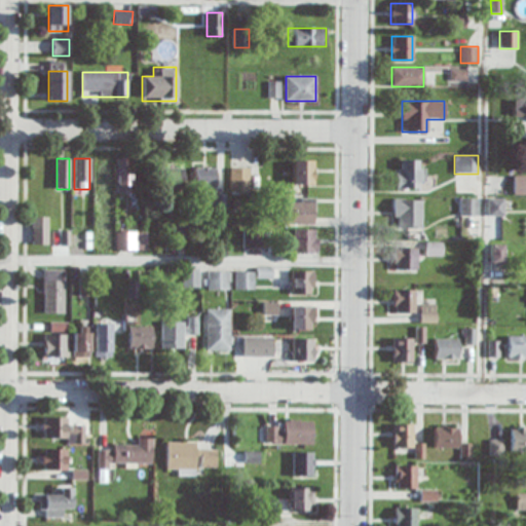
[(97,200),(111,200),(111,158),(97,158),(97,200)]
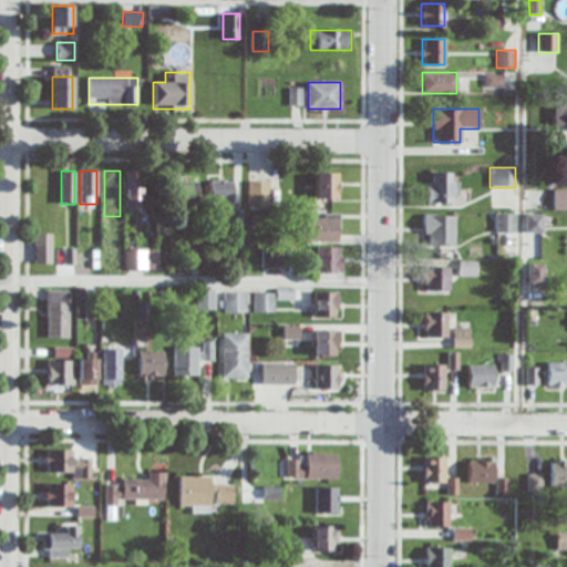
[(141,171),(126,171),(126,206),(141,206),(141,171)]
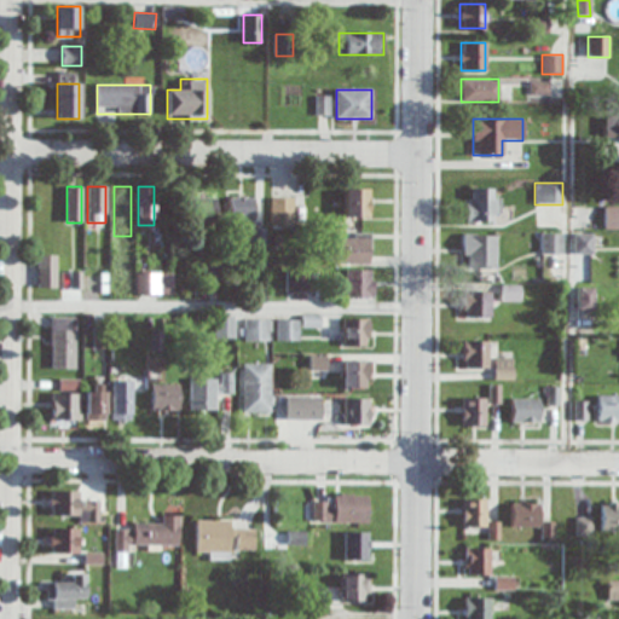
[(467,223),(498,223),(498,187),(467,187),(467,223)]
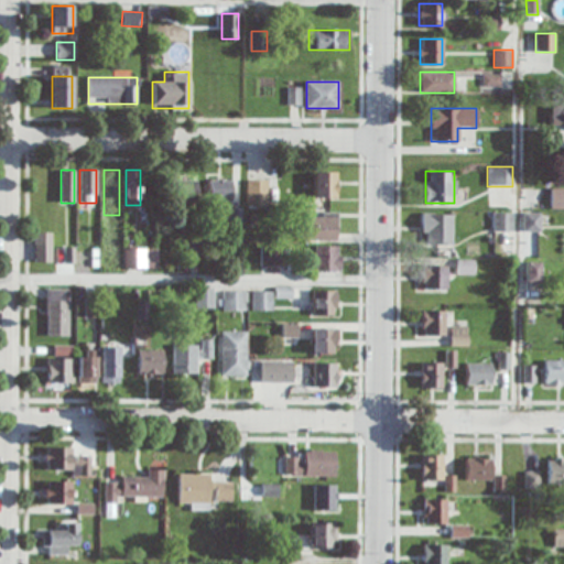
[(314,197),(336,197),(336,172),(314,172),(314,197)]
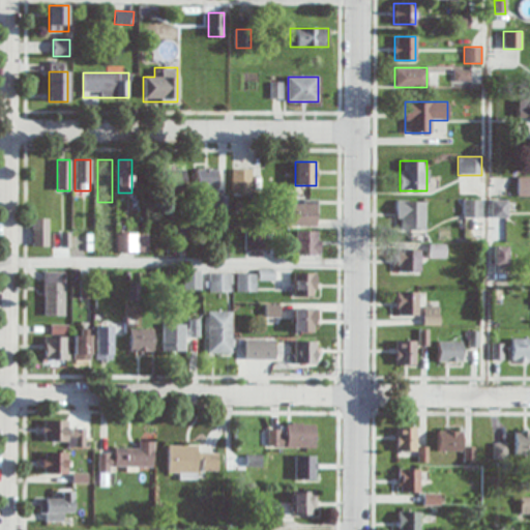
[(185,169),(166,169),(166,189),(185,189),(185,169)]
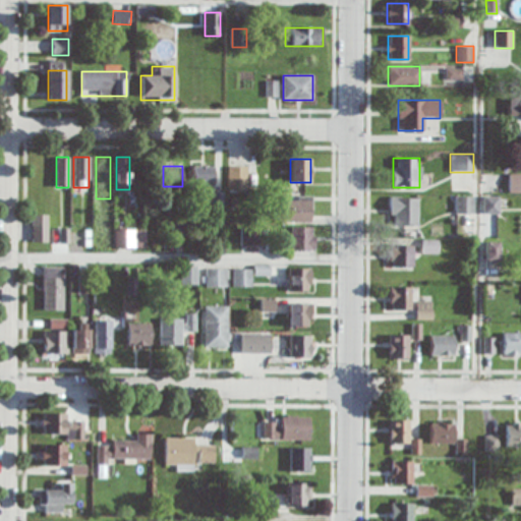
[(193,186),(214,186),(214,166),(193,166),(193,186)]
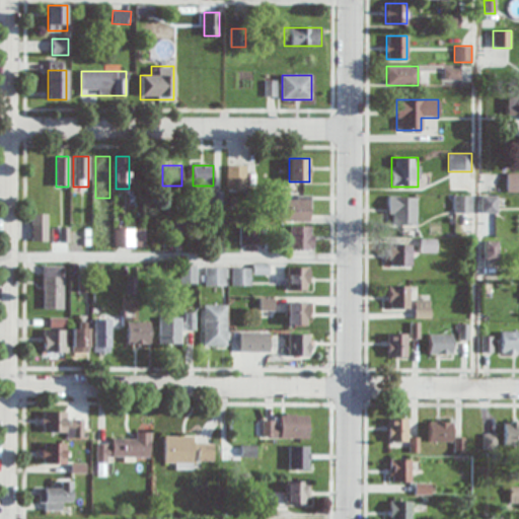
[(228,190),(247,190),(247,165),(228,165),(228,190)]
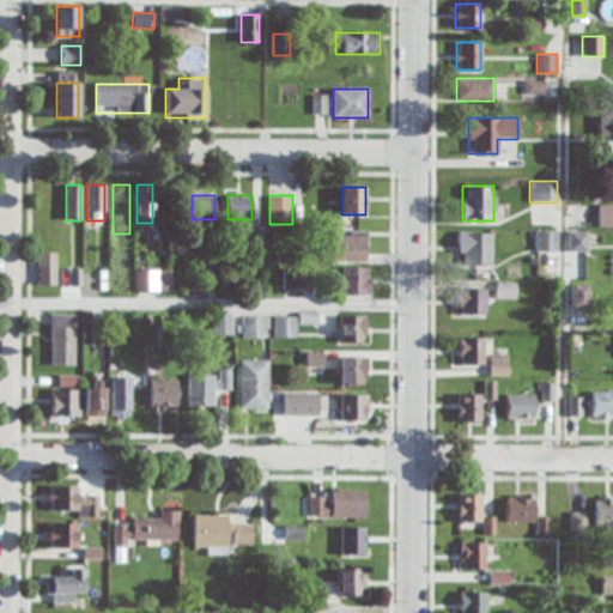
[(599,228),(612,226),(612,204),(599,205),(599,228)]
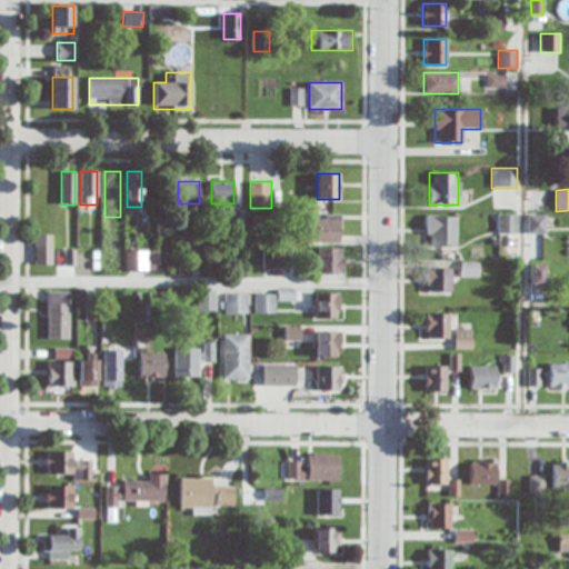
[(309,242),(340,242),(340,215),(309,215),(309,242)]
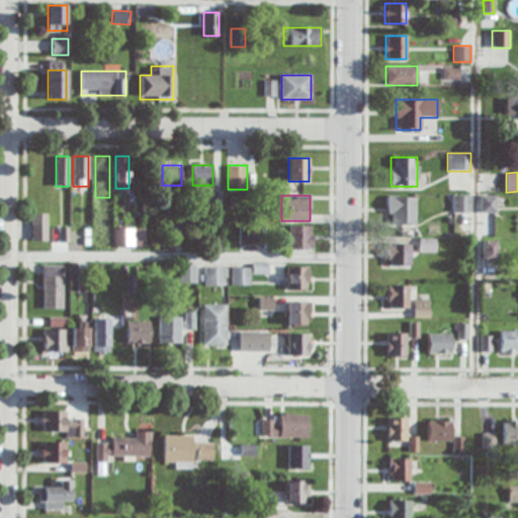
[(453,212),(470,212),(470,195),(453,195),(453,212)]
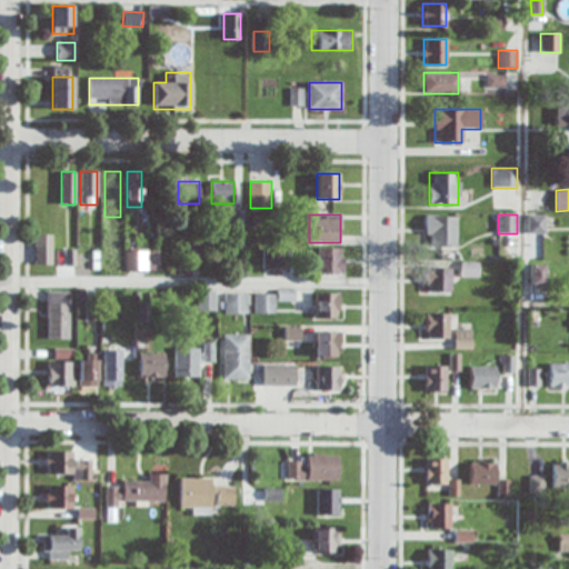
[(545,215),(528,215),(528,233),(545,233),(545,215)]
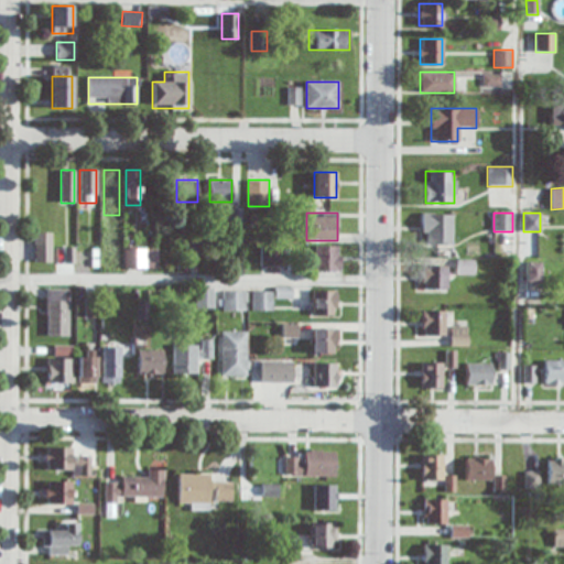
[(453,214),(423,214),(423,243),(452,243),(453,214)]
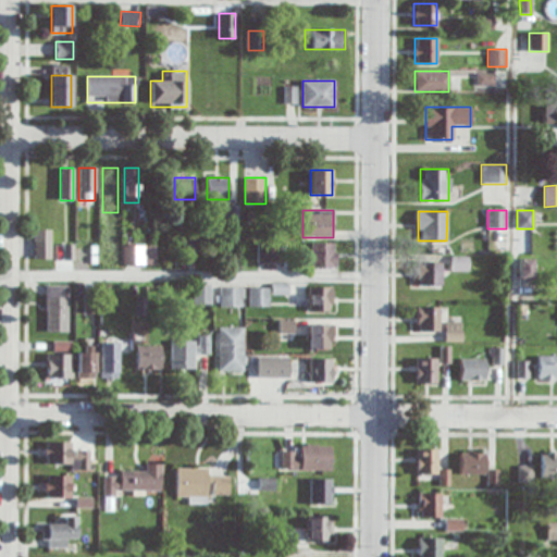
[(51,230),(34,230),(34,259),(51,259),(51,230)]
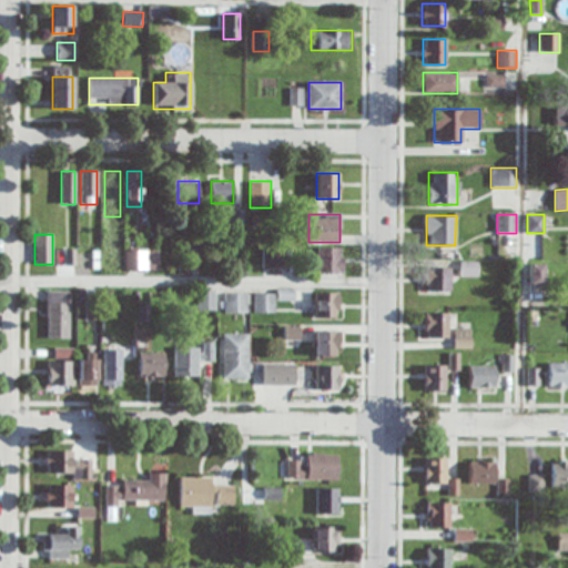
[(204,243),(186,243),(186,260),(204,260),(204,243)]
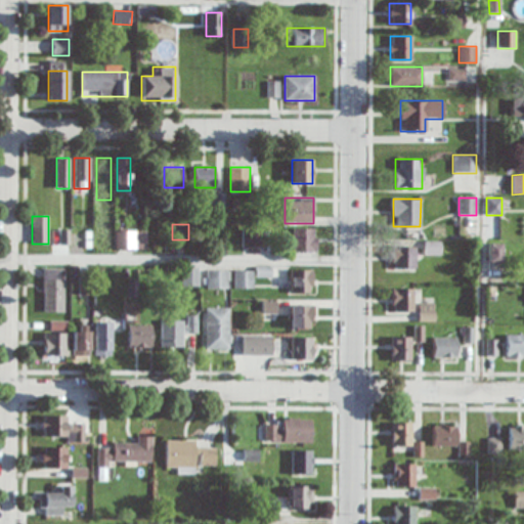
[(104,248),(104,225),(94,225),(94,248),(104,248)]
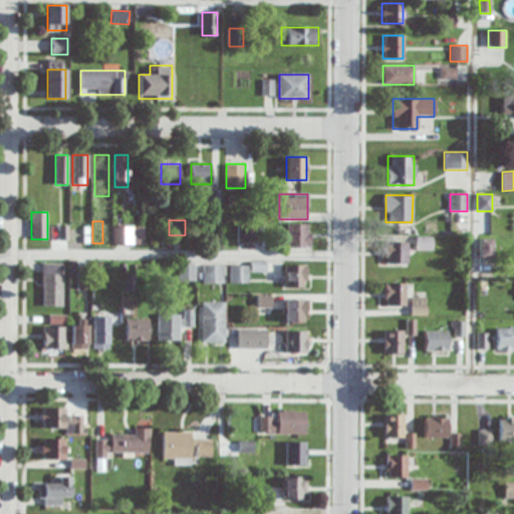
[(287,247),(309,247),(309,225),(287,225),(287,247)]
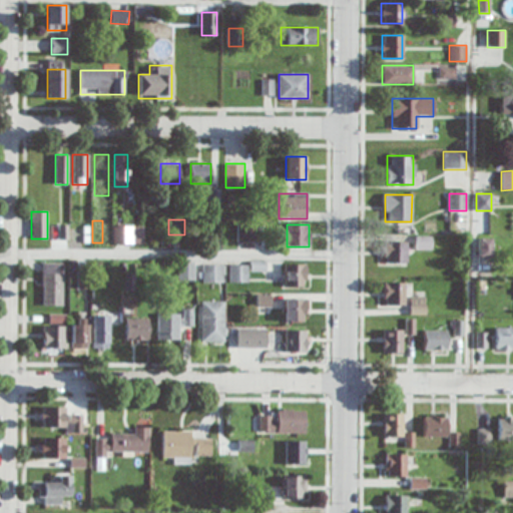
[(114,225),(114,242),(143,242),(143,225),(114,225)]
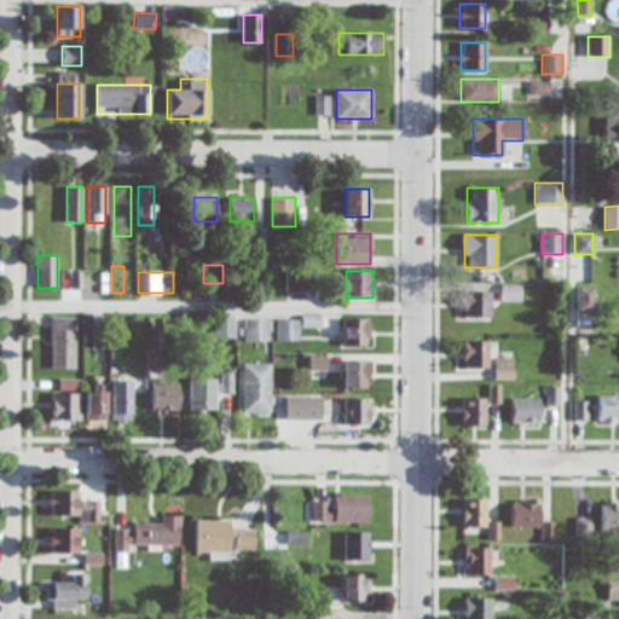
[(311,272),(287,272),(287,291),(311,291),(311,272)]
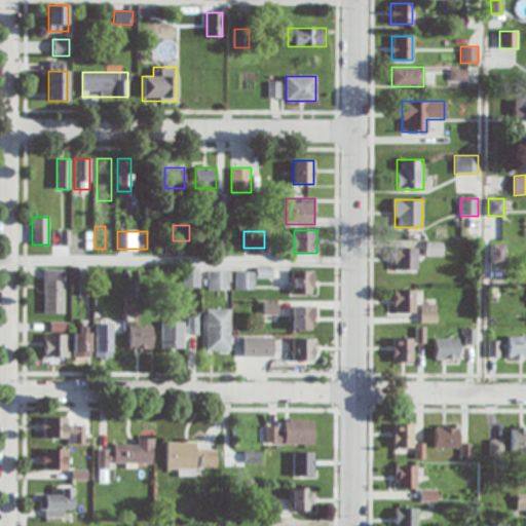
[(491,264),(502,264),(502,246),(491,246),(491,264)]
